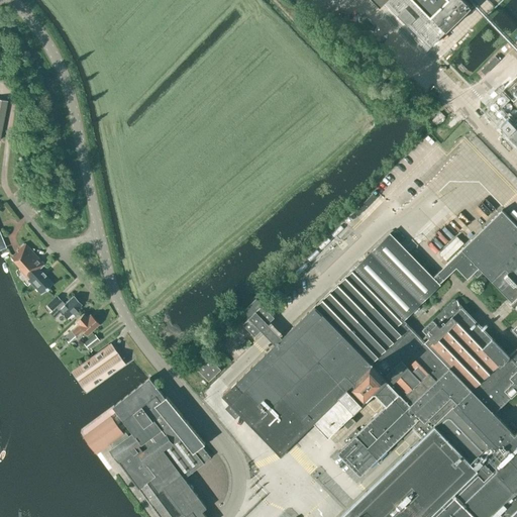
[(380,0),(382,2),(383,0),(386,0),(402,17),(399,19),(409,30),(412,27),(426,41),(423,44),(427,48),(472,6),(464,0),(380,0)]
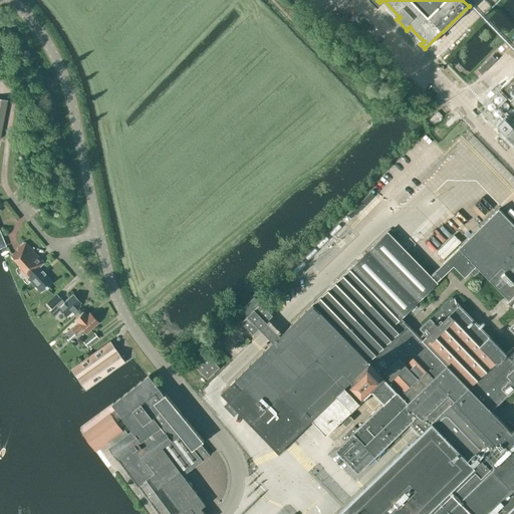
[(513,106),(513,78),(508,72),(494,86),(513,106)]
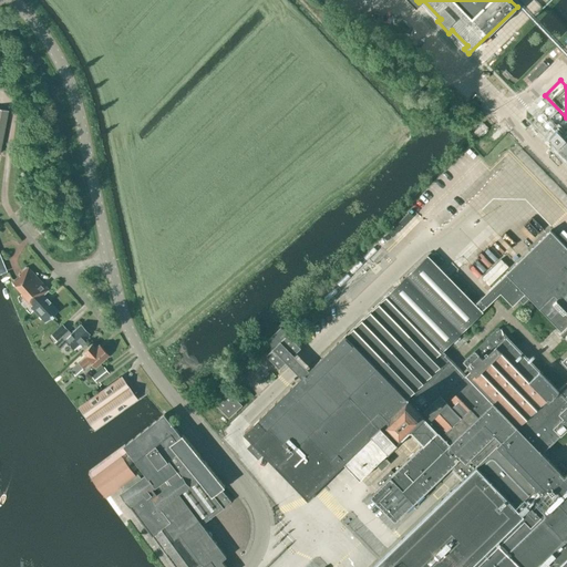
[(566,131),(555,144),(566,157),(566,131)]
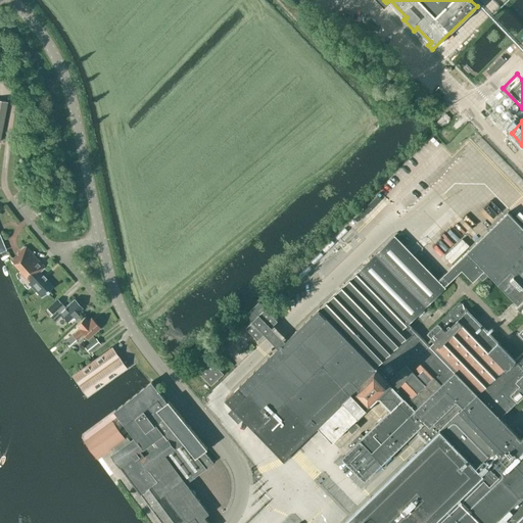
[(252,323),(246,328),(258,340),(266,333),(273,339),(280,347),(226,398),(284,459),(292,449),(310,433),(318,425),(332,440),(379,395),(392,410),(342,458),(365,480),(416,430),(427,442),(344,522),(522,522),(522,228),(508,212),(456,265),(439,281),(394,238),(287,340),(280,333),(273,326),(278,320),(258,301),(245,316),(252,323)]
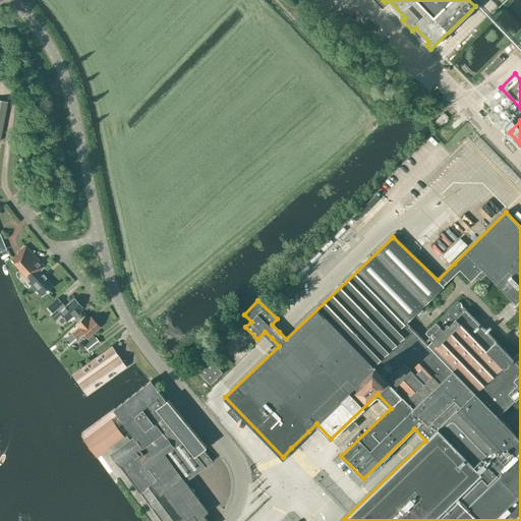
[(453,262),(468,246),(461,239),(446,254),(453,262)]
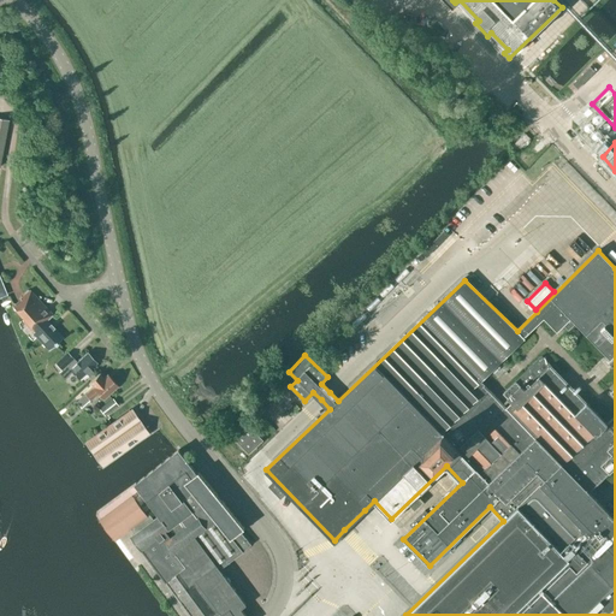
[(12,307),(16,311),(35,330),(31,333),(48,350),(63,337),(47,320),(52,314),(29,290),(12,307)]
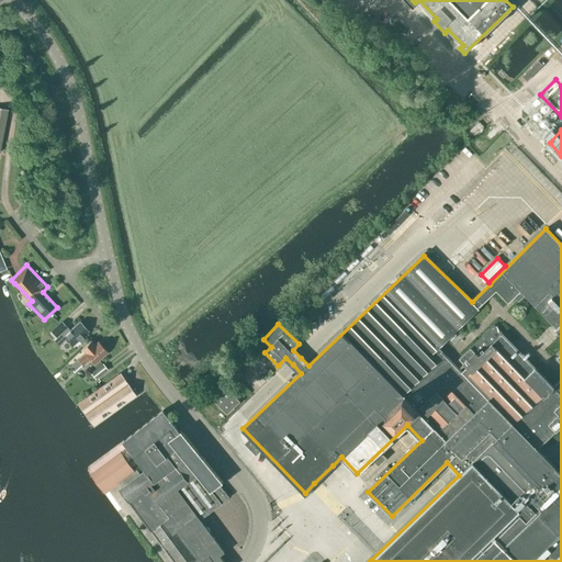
[(51,332),(56,338),(53,340),(58,346),(66,338),(72,345),(78,340),(81,343),(85,339),(81,337),(89,330),(80,322),(70,330),(62,321),(51,332)]
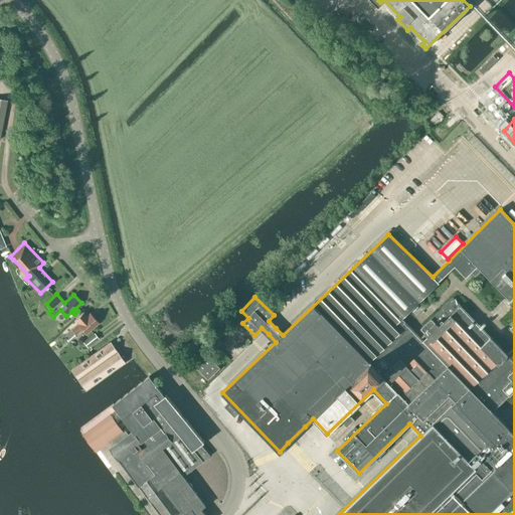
[(81,328),(87,334),(99,322),(90,313),(86,316),(82,313),(74,320),(77,324),(63,337),(67,341),(81,328)]
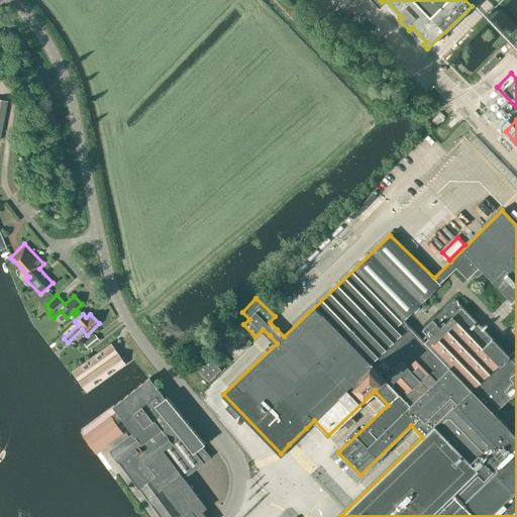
[(99,340),(94,334),(83,343),(88,349),(99,340)]
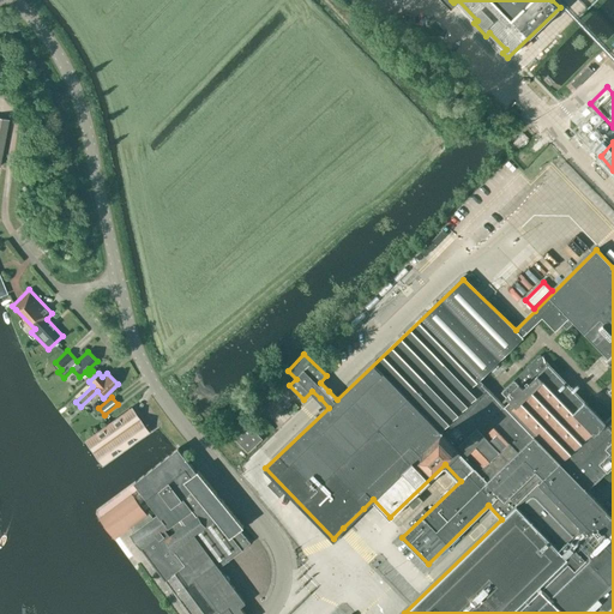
[(102,464),(148,432),(131,408),(85,441),(102,464)]
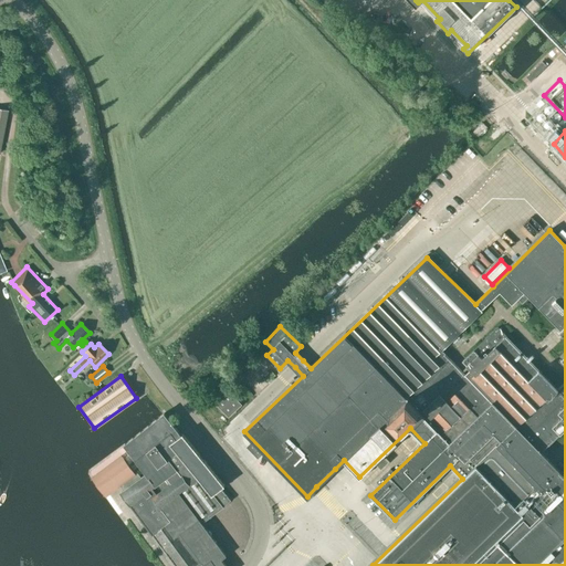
[(229,416),(240,404),(228,391),(229,390),(224,387),(211,400),(216,404),(229,416)]
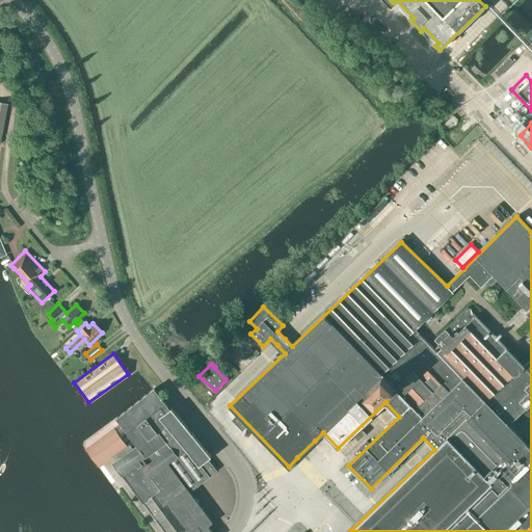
[(217,470),(209,458),(212,455),(171,407),(170,408),(155,389),(116,418),(137,444),(112,462),(113,464),(114,463),(165,531),(213,531),(208,525),(213,521),(190,490),(217,470)]
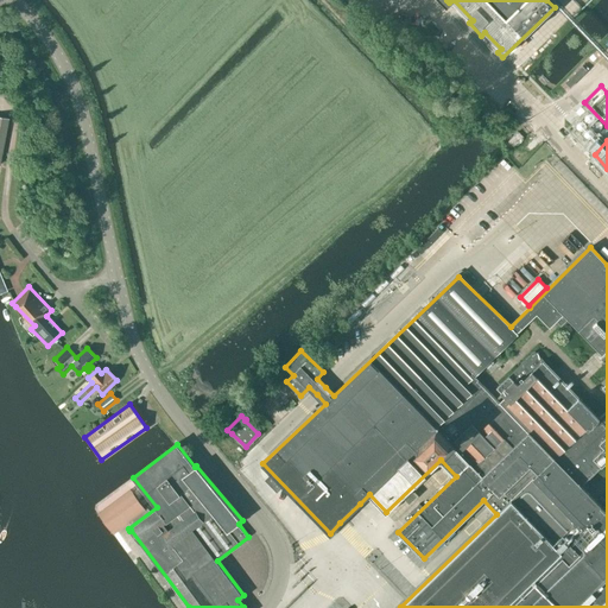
[(131,489),(102,510),(97,514),(113,534),(146,510),(131,489)]
